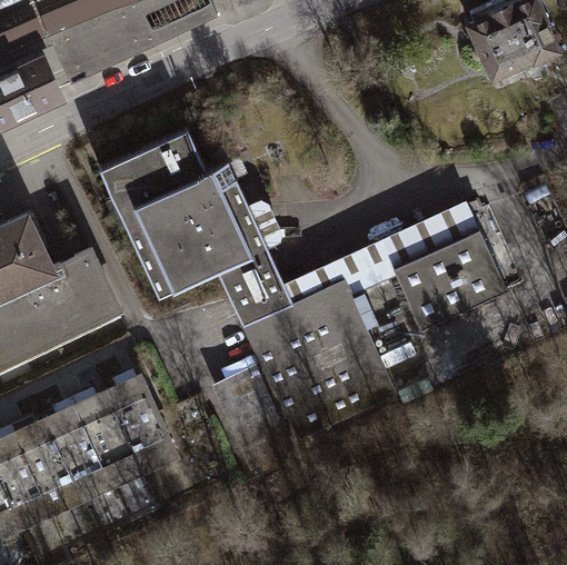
[(0,76),(1,78),(40,59),(55,53),(70,86),(217,19),(207,0),(138,0),(29,43),(0,57),(0,76)]
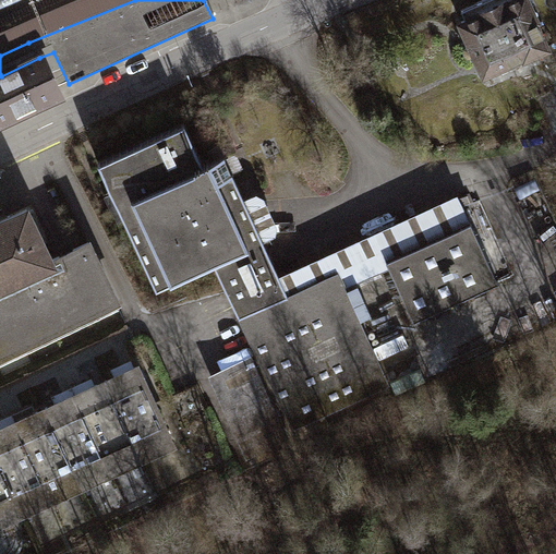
[(0,56),(28,43),(135,0),(76,0),(37,16),(0,33),(0,56)]
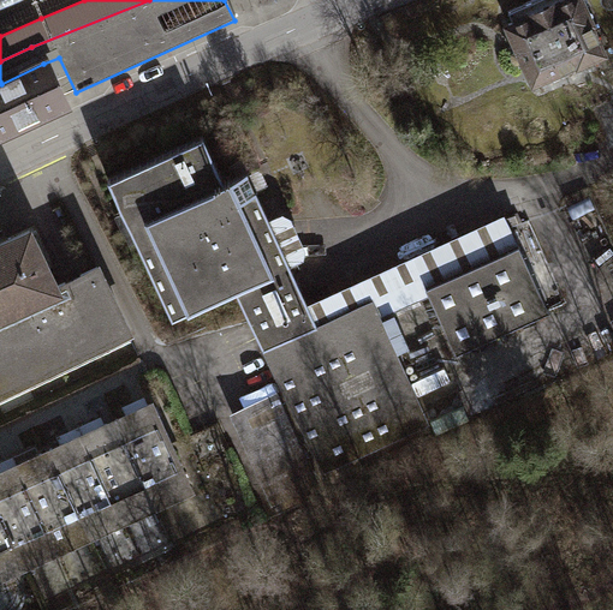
[(507,29),(533,84),(576,65),(577,67),(601,55),(588,27),(589,25),(577,0),(541,0),(506,16),(511,27),(507,29)]
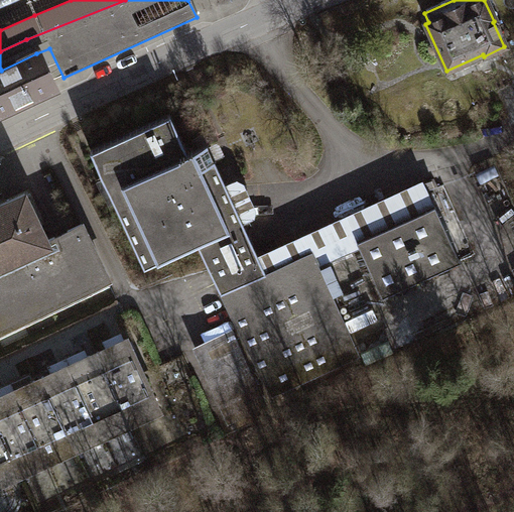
[(0,113),(52,90),(36,53),(1,71),(0,69),(0,113)]
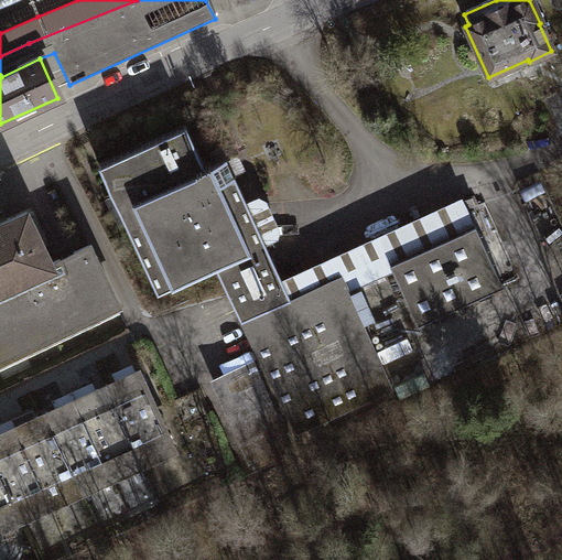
[(157,298),(214,271),(294,435),(391,392),(347,295),(391,275),(415,330),(501,290),(474,229),(389,267),(386,257),(289,302),(280,282),(225,161),(204,171),(185,128),(97,169),(157,298)]
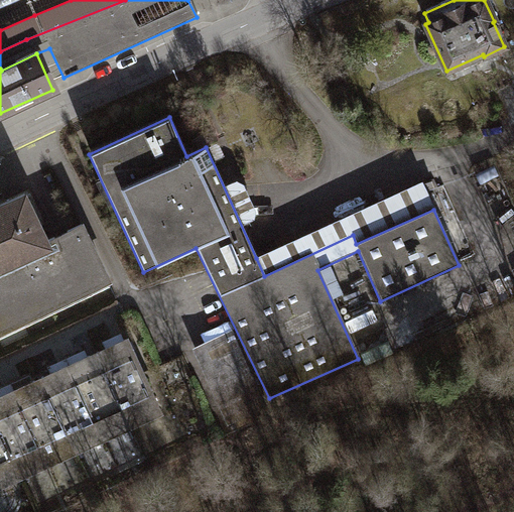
[(421,182),(256,258),(264,276),(353,235),(356,244),(433,210),(421,182)]
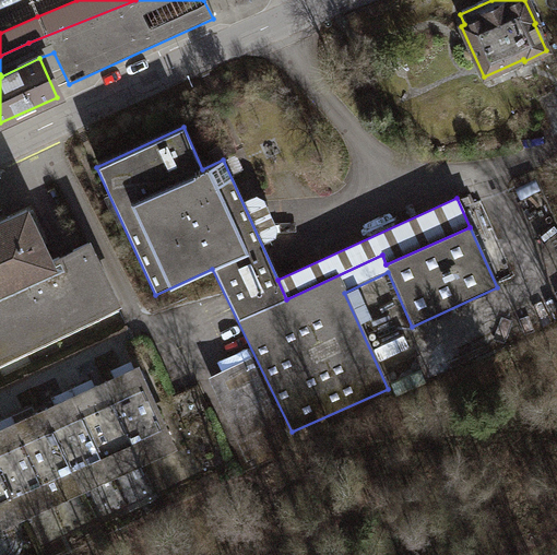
[(0,288),(25,278),(49,267),(25,215),(0,227),(0,288)]
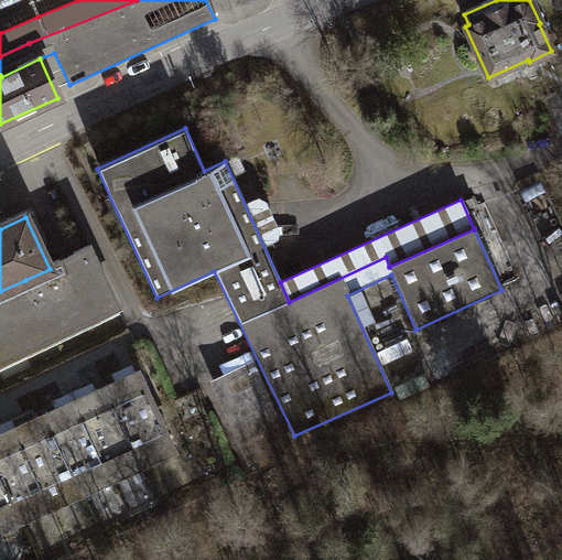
[(50,269),(25,280),(53,338),(116,308),(88,249),(50,269)]
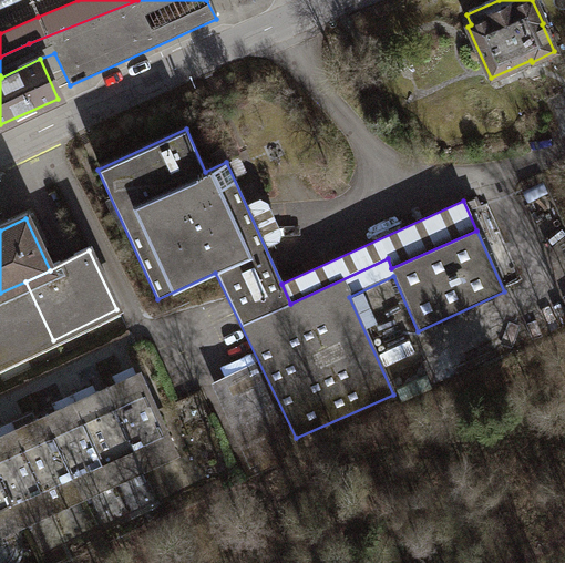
[(26,282),(0,293),(0,305),(23,355),(53,340),(26,282)]
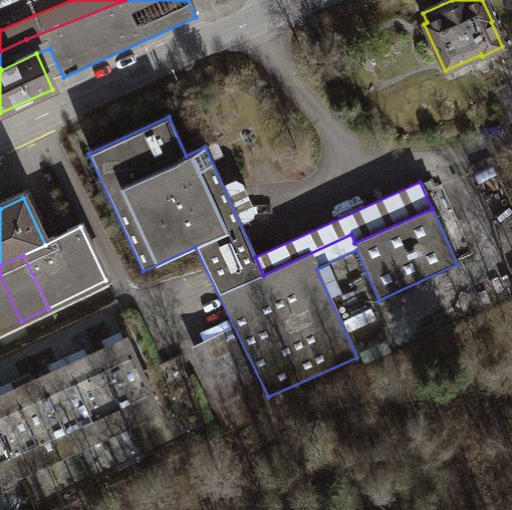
[(0,330),(21,321),(0,276),(0,330)]
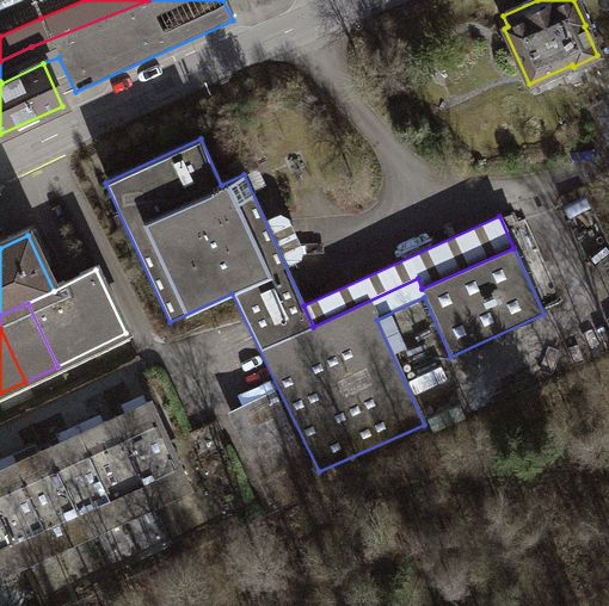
[(274,500),(312,483),(274,400),(235,416),(274,500)]
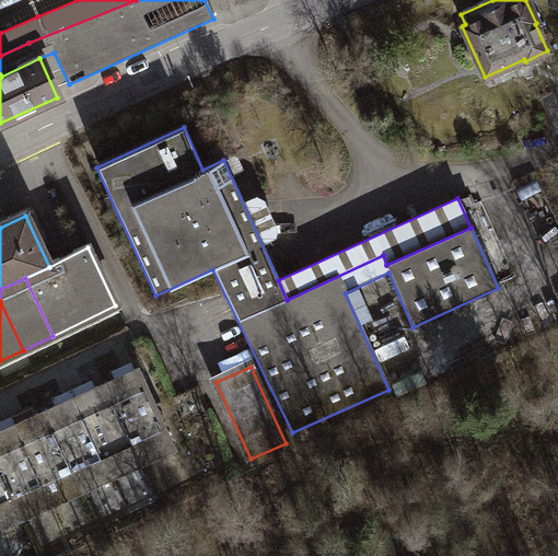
[(140,462),(171,449),(136,371),(105,385),(140,462)]
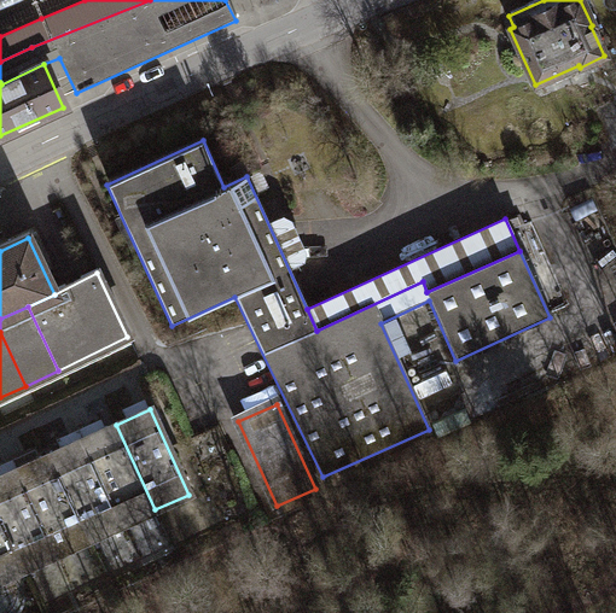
[(121,525),(155,509),(116,425),(82,441),(121,525)]
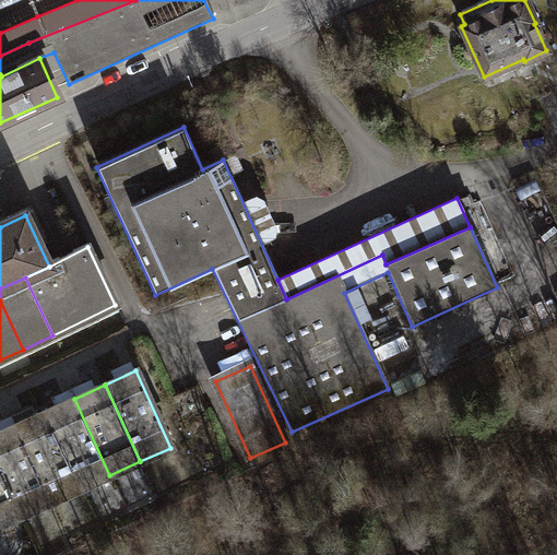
[(80,488),(109,475),(74,399),(45,412),(80,488)]
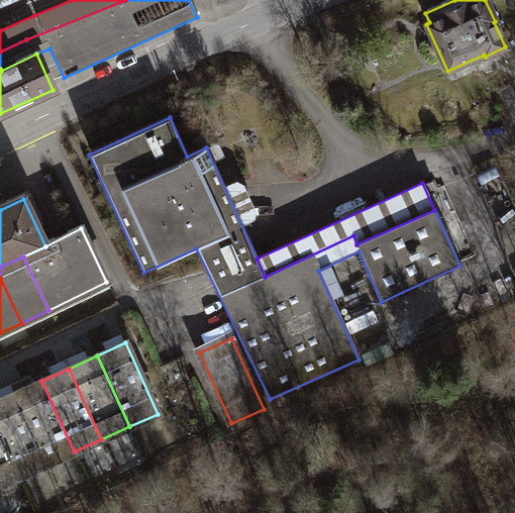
[(46,465),(74,451),(41,381),(14,393),(46,465)]
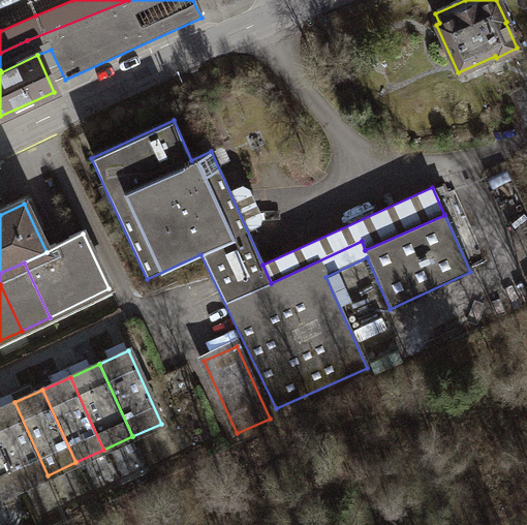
[(0,444),(20,488),(48,475),(14,402),(0,408),(0,444)]
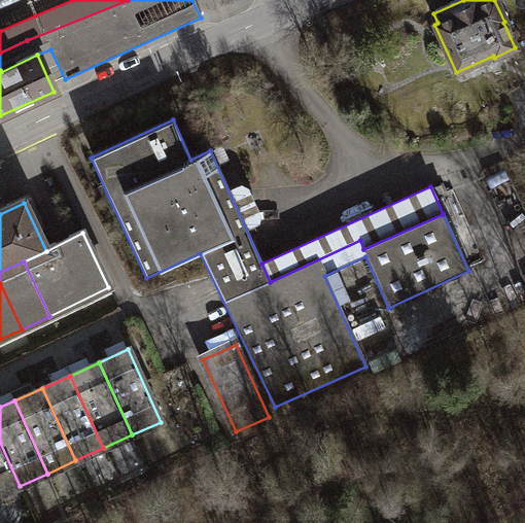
[(0,494),(20,486),(0,443),(0,494)]
